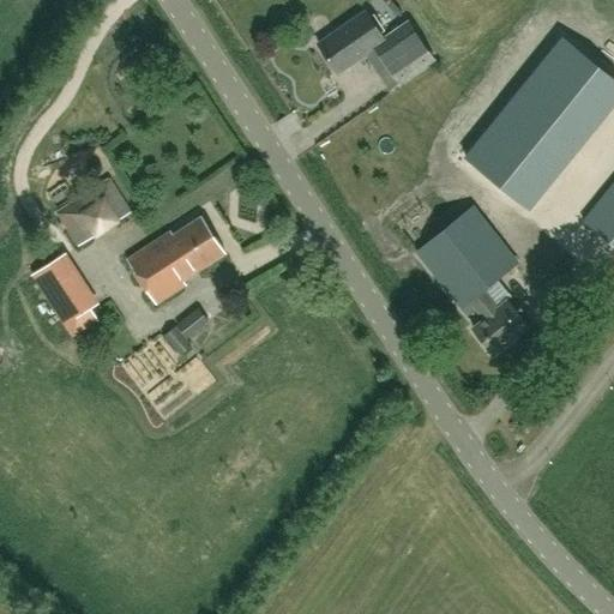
[(399,82),(435,58),(410,20),(386,37),(367,10),(319,43),(338,71),(371,49),(373,54),(379,50),(399,82)]
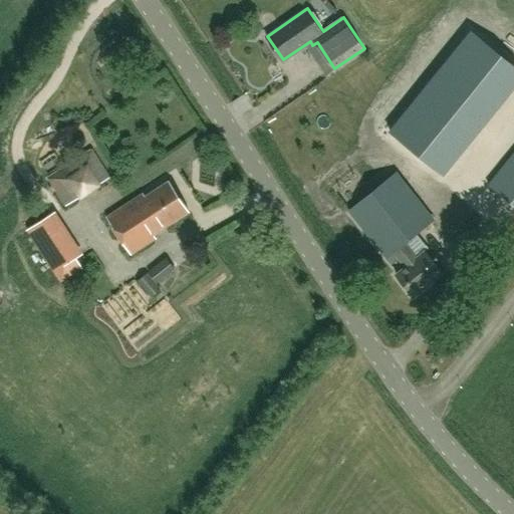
[(462,140),(415,101),(390,133),(437,171),(462,140)]
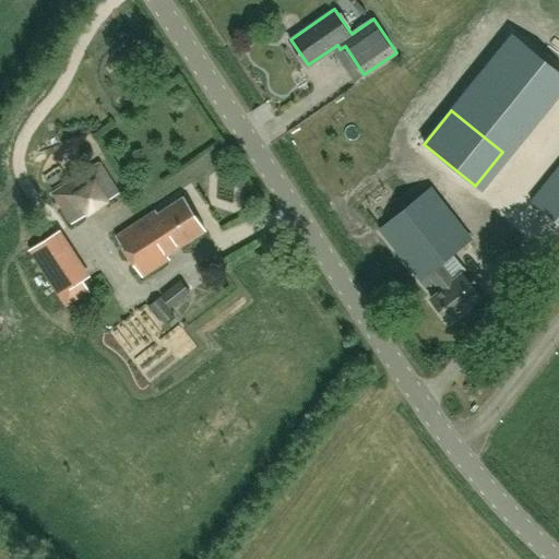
[(120,193),(100,163),(54,194),(73,224),(120,193)]
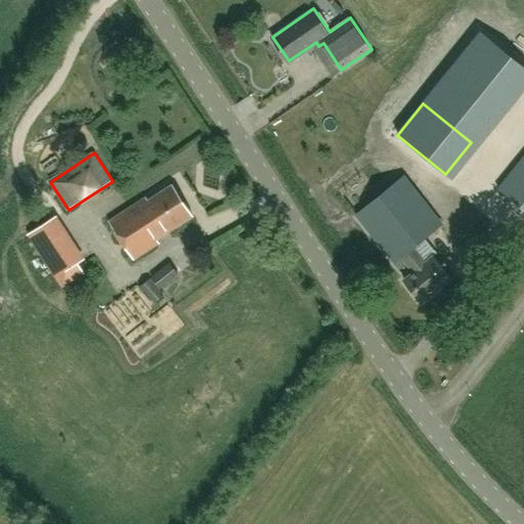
[(523,208),(523,156),(498,188),(523,208)]
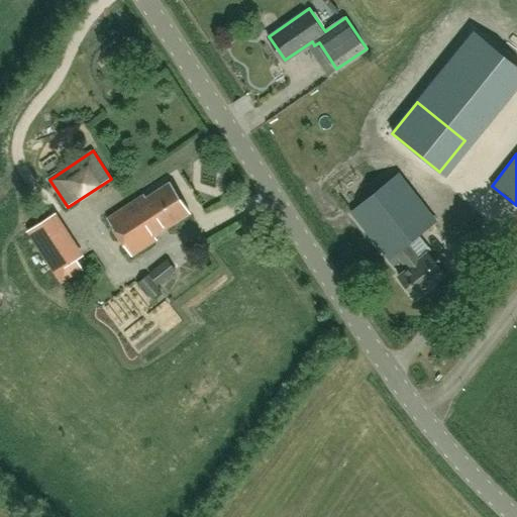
[(457,254),(489,225),(447,179),(422,201),(399,173),(351,210),(395,265),(401,260),(408,269),(398,276),(414,296),(444,273),(427,252),(431,249),(419,234),(432,224),(457,254)]
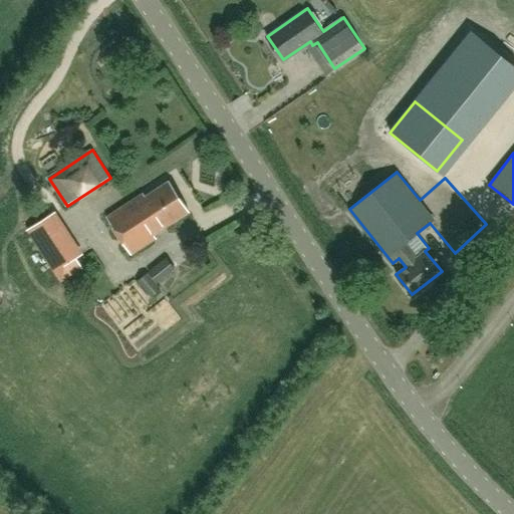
[(154,233),(189,211),(170,181),(146,196),(143,193),(106,216),(131,253),(157,237),(154,233)]
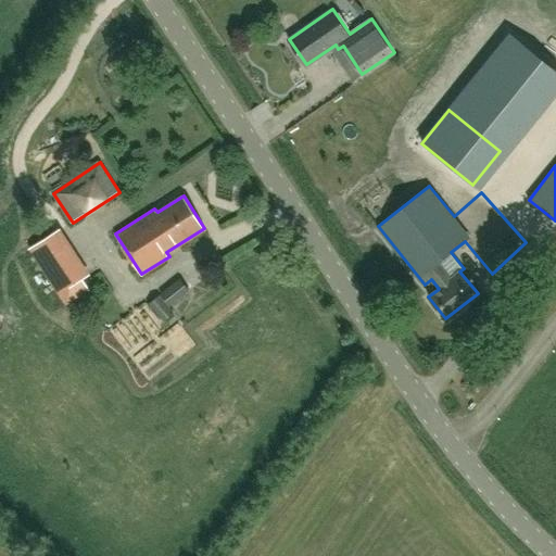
[(62,298),(91,285),(84,269),(87,268),(63,218),(32,234),(62,298)]
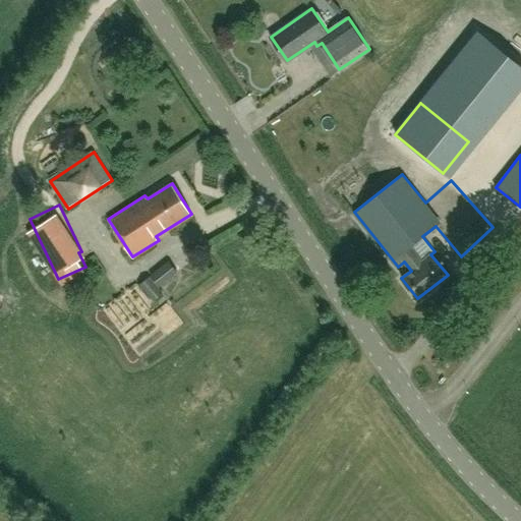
[(178,274),(169,262),(152,275),(161,287),(178,274)]
